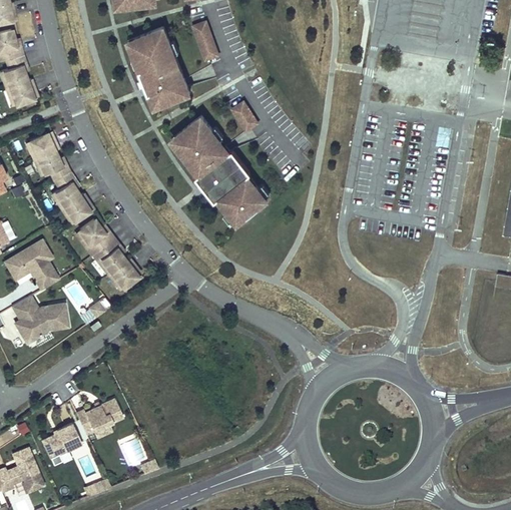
[(115,0),(117,9),(125,8),(124,0),(115,0)]
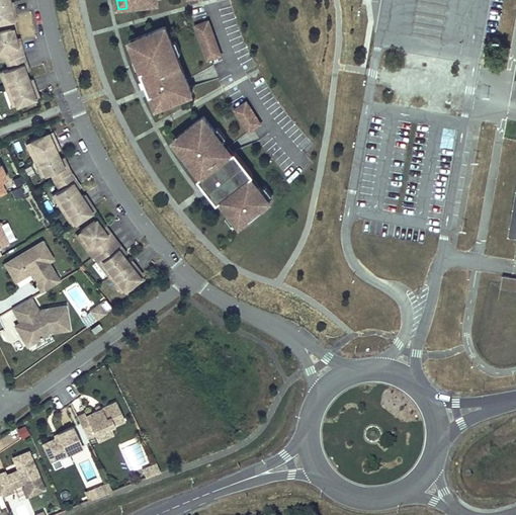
[(15,18),(12,3),(8,3),(0,5),(0,24),(12,22),(11,19),(15,18)]
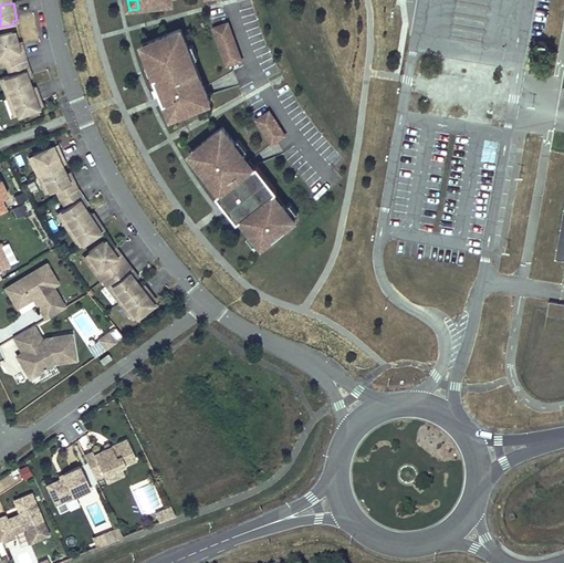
[(241,62),(228,25),(215,30),(228,66),(241,62)]
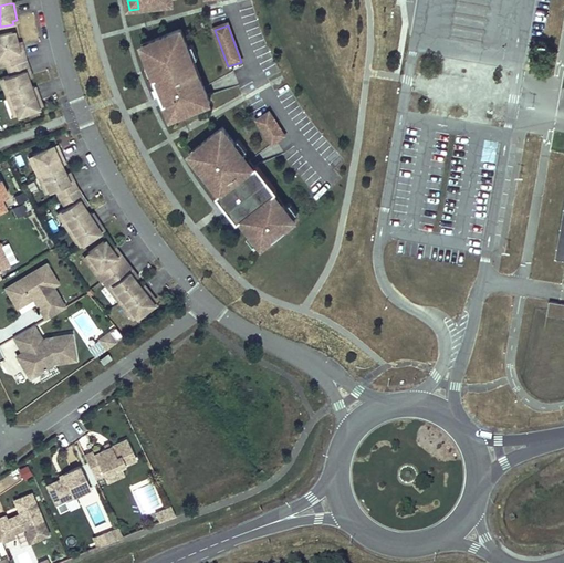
[(181,30),(148,43),(155,59),(147,62),(164,103),(164,105),(171,102),(178,117),(210,104),(201,81),(198,83),(190,65),(195,64),(181,30)]
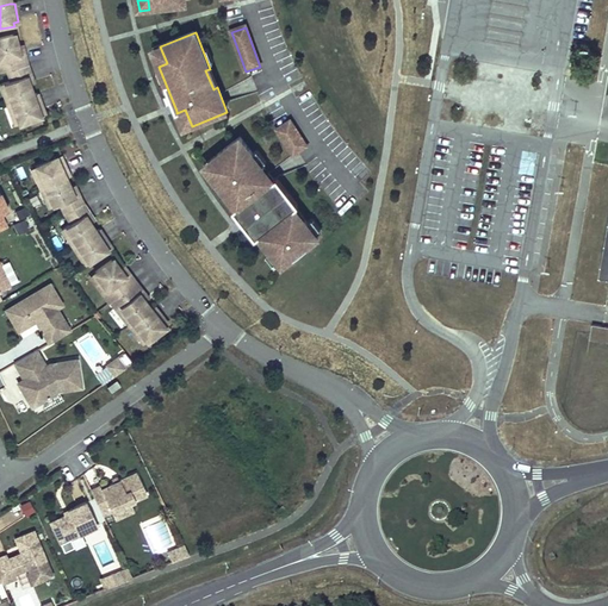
[(0,72),(6,70),(26,66),(24,52),(18,54),(17,47),(14,36),(0,39),(0,72)]
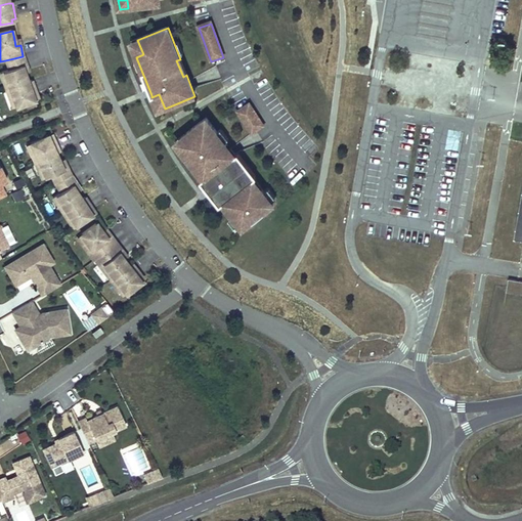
[(137,40),(130,43),(136,57),(143,54),(137,40)]
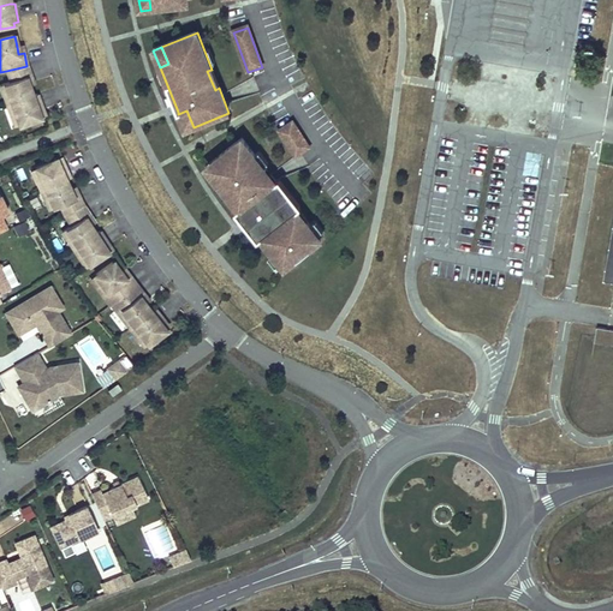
[(31,76),(27,66),(6,71),(11,82),(0,85),(0,87),(4,95),(7,94),(11,105),(12,105),(22,101),(33,96),(30,88),(27,78),(31,76)]
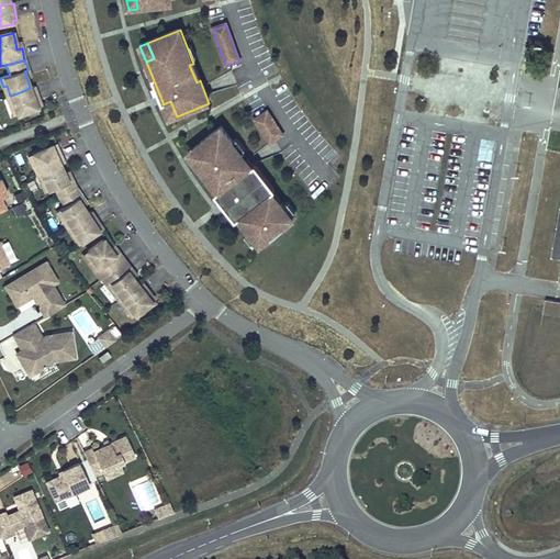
[(193,64),(189,65),(197,82),(200,80),(193,64)]
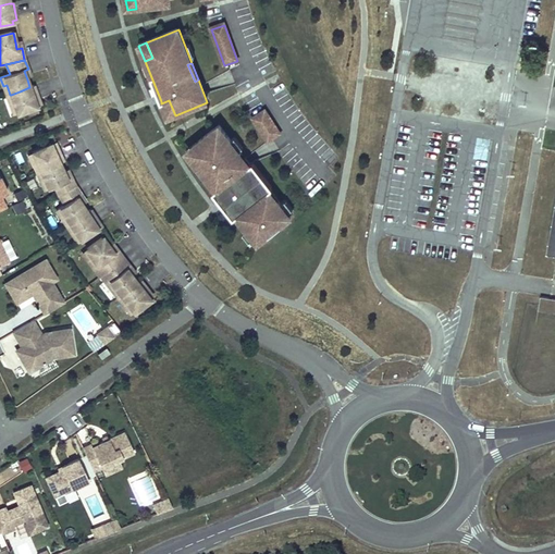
[(39,102),(34,86),(20,91),(11,95),(10,95),(7,96),(10,105),(13,103),(17,114),(37,108),(36,103),(39,102)]
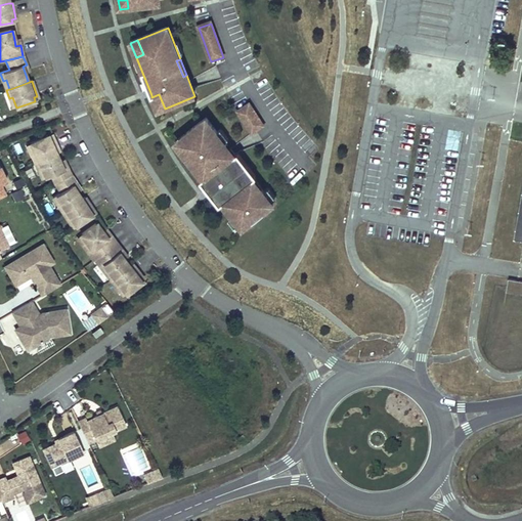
[(159,94),(151,97),(158,112),(165,109),(159,94)]
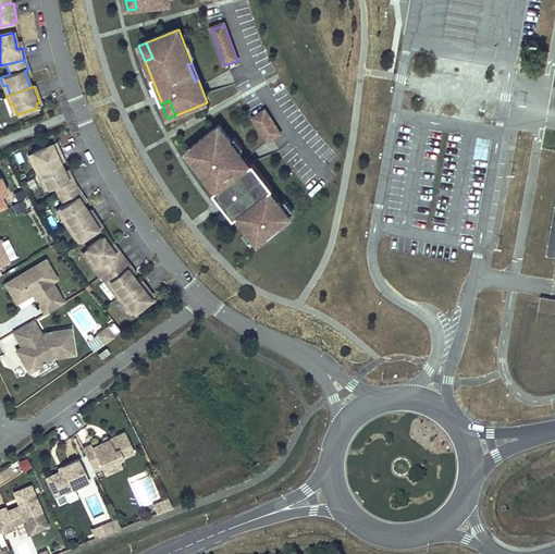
[(272,122),(264,112),(253,120),(260,131),(272,122)]
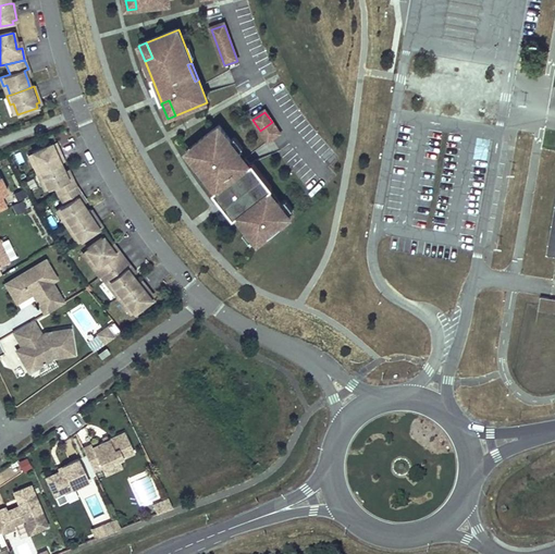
[(280,135),(272,122),(260,131),(268,143),(280,135)]
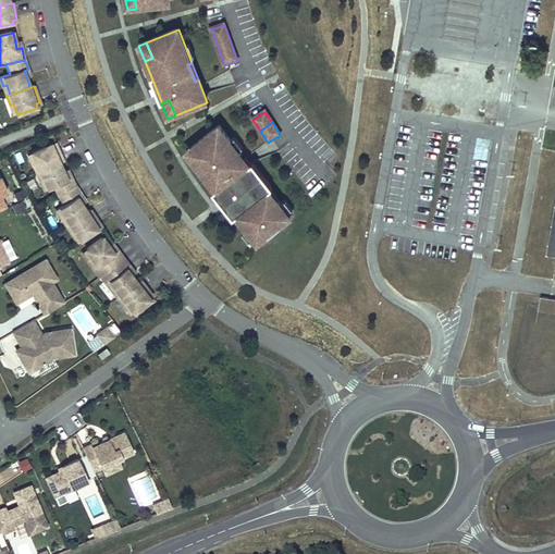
[(206,179),(208,181),(210,179),(219,189),(218,189),(238,216),(248,228),(246,229),(247,231),(256,242),(258,244),(269,236),(269,237),(282,228),(281,226),(292,218),(290,216),(281,205),(280,202),(278,204),(268,193),(248,168),(247,165),(239,156),(241,155),(239,152),(231,140),(219,126),(192,147),(202,160),(196,165),(197,168),(206,179)]
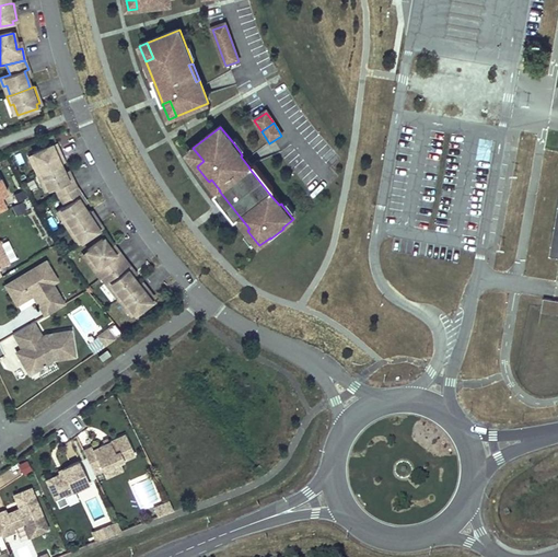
[(60,164),(64,163),(57,148),(54,149),(51,146),(33,154),(37,165),(34,166),(37,175),(60,164)]
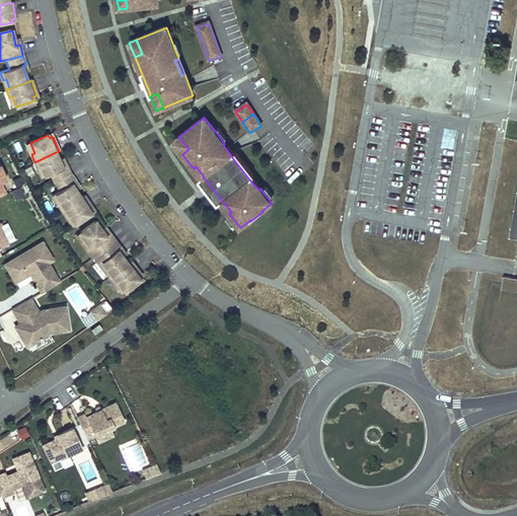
[(189,149),(178,137),(173,142),(182,154),(189,149)]
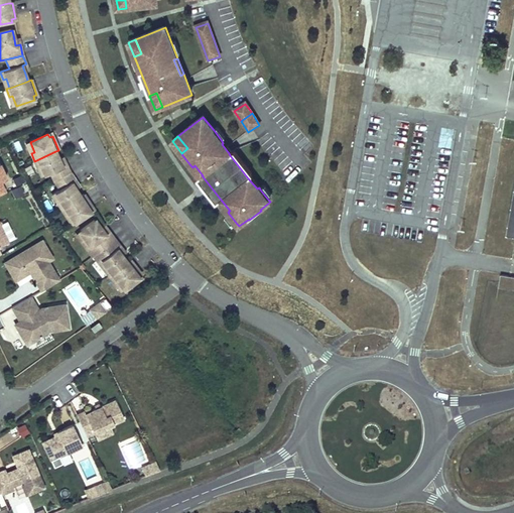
[(252,175),(234,152),(232,153),(223,143),(222,144),(229,153),(230,155),(248,178),(252,175)]
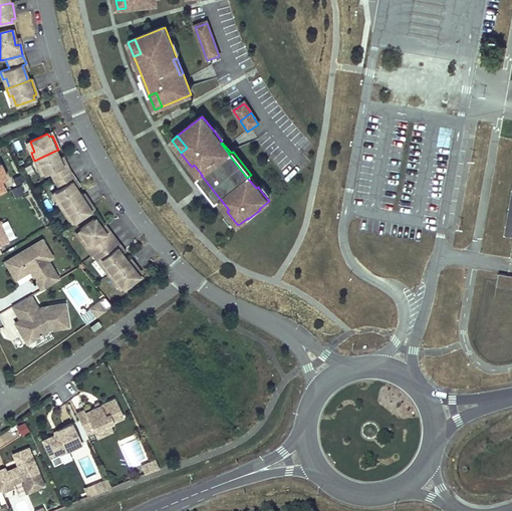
[(58,159),(55,151),(38,159),(42,168),(38,170),(41,177),(50,173),(54,181),(69,173),(66,165),(62,167),(58,159)]
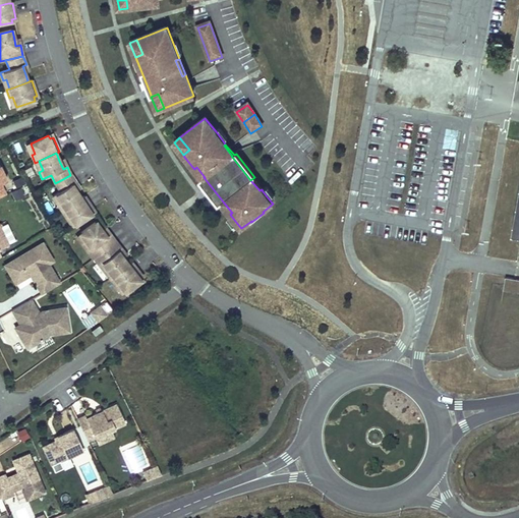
[(205,177),(196,167),(194,169),(203,179),(204,178),(204,177),(205,177)]
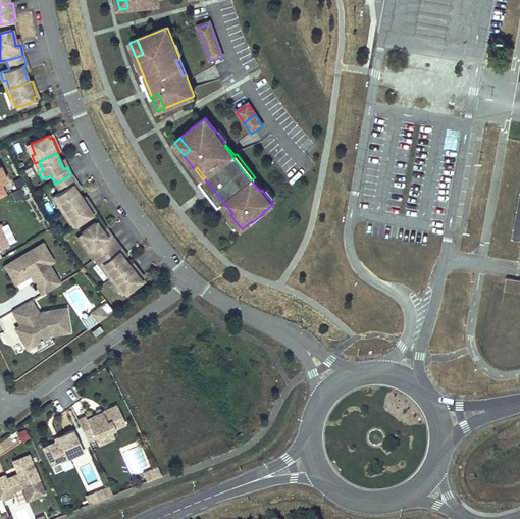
[(75,183),(70,175),(55,184),(61,192),(53,198),(57,204),(60,202),(66,210),(82,199),(76,192),(72,185),(75,183)]
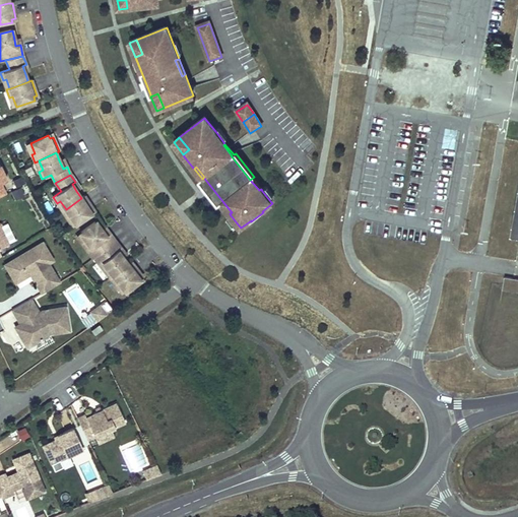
[(209,193),(218,204),(222,201),(203,177),(203,178),(202,179),(199,180),(209,193)]
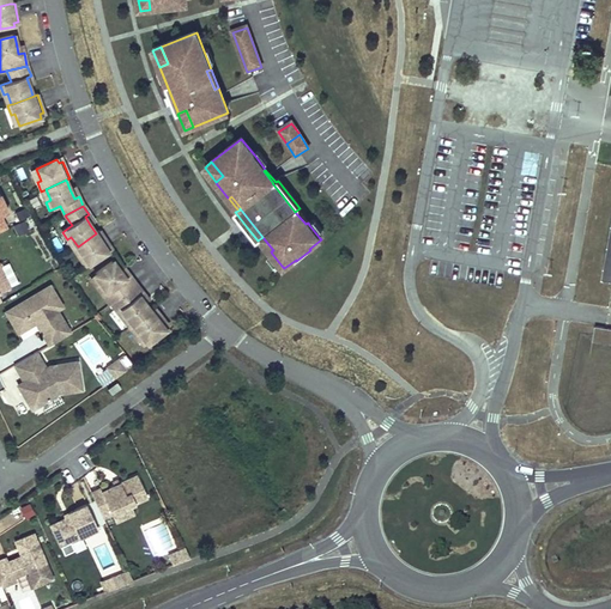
[(603,267),(610,225),(610,211),(600,266),(603,267)]
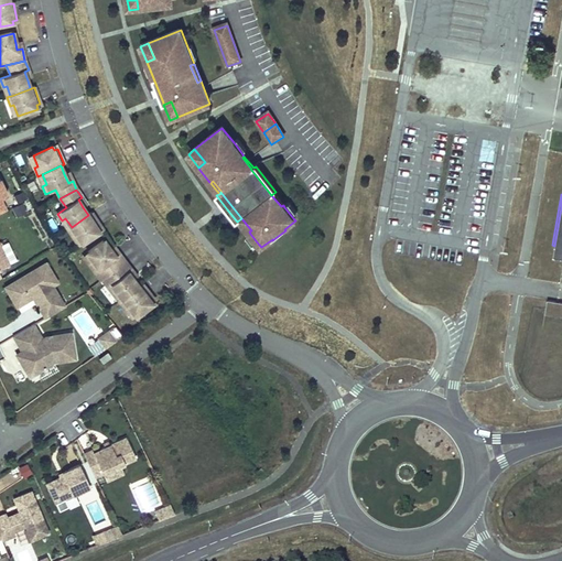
[(32,205),(15,206),(17,218),(34,216),(32,205)]
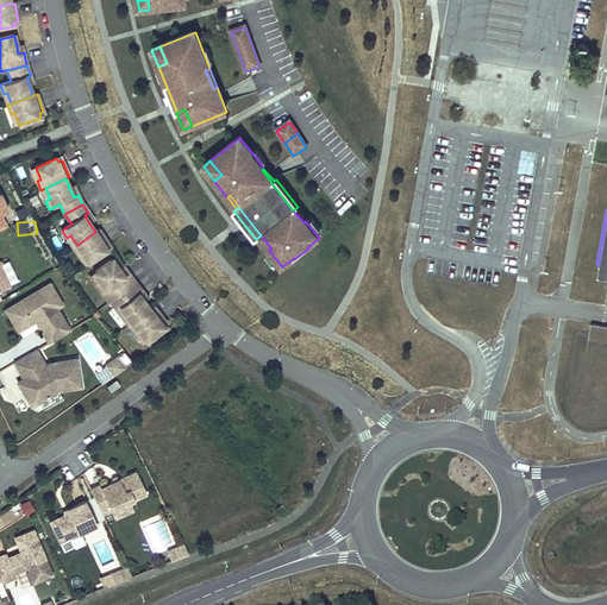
[(606,224),(599,265),(596,264),(594,276),(606,278),(606,224)]
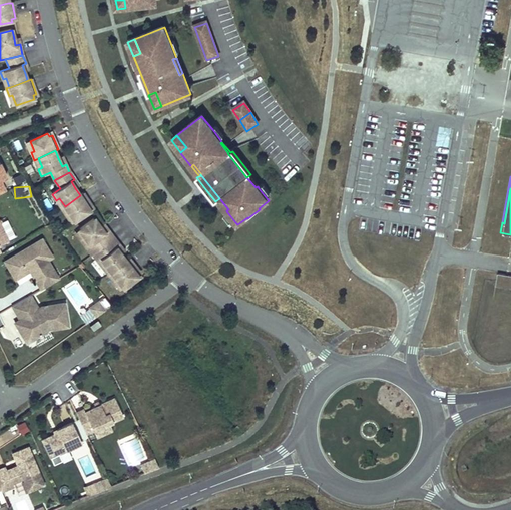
[(92,206),(84,193),(65,206),(61,208),(66,215),(69,213),(75,222),(91,211),(89,208),(92,206)]
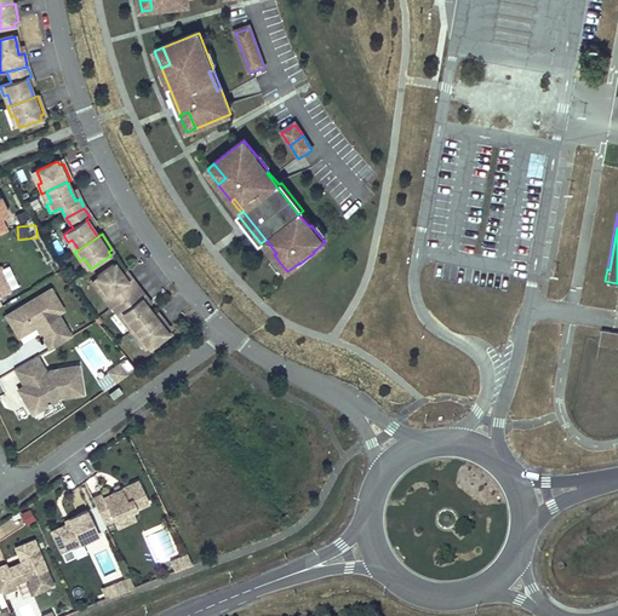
[(72,240),(68,242),(74,252),(79,249),(72,240)]
